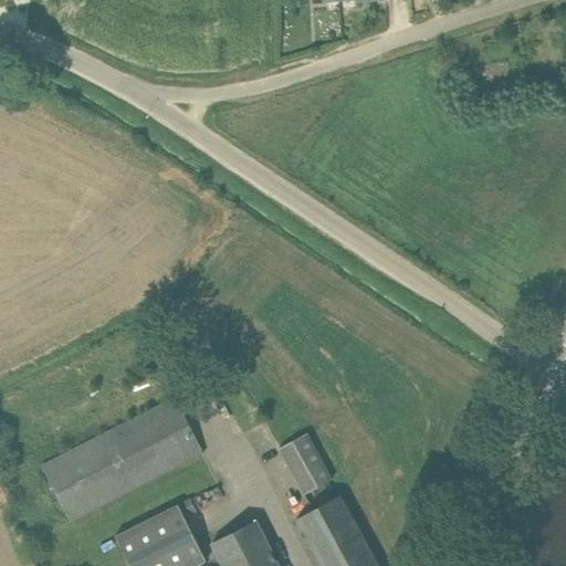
[(42,465),(70,521),(203,452),(184,413),(194,408),(186,392),(42,465)]
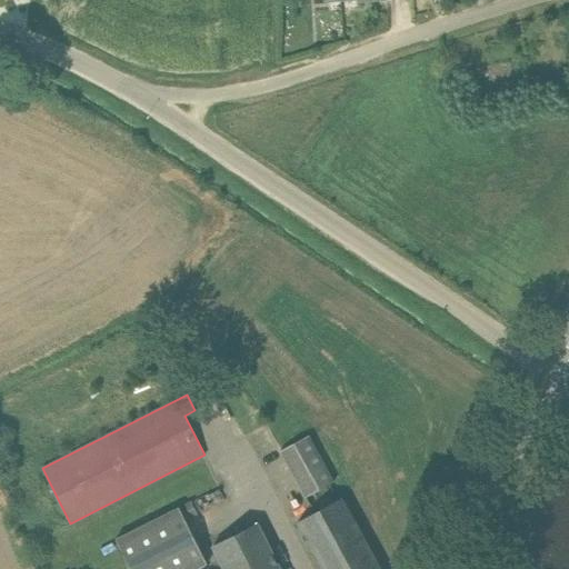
[(281,450),(307,497),(333,482),(308,436),(281,450)]
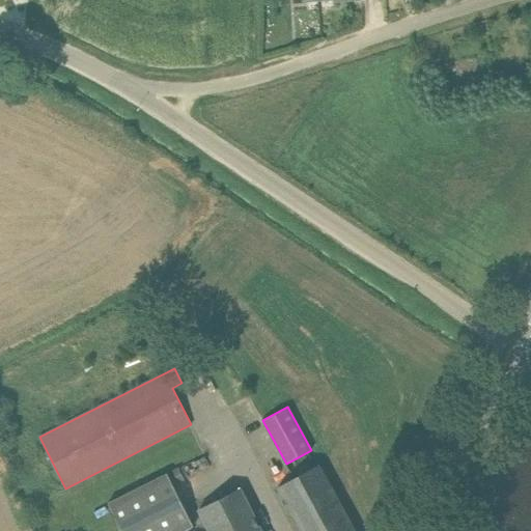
[(279,486),(303,530),(356,530),(319,464),(279,486)]
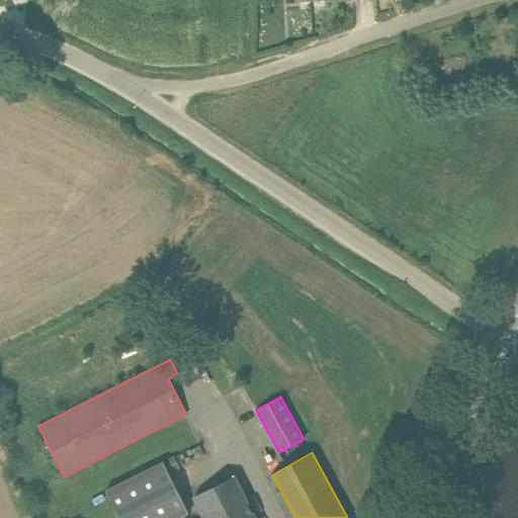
[(105,491),(118,517),(177,517),(189,512),(169,472),(180,467),(174,456),(105,491)]
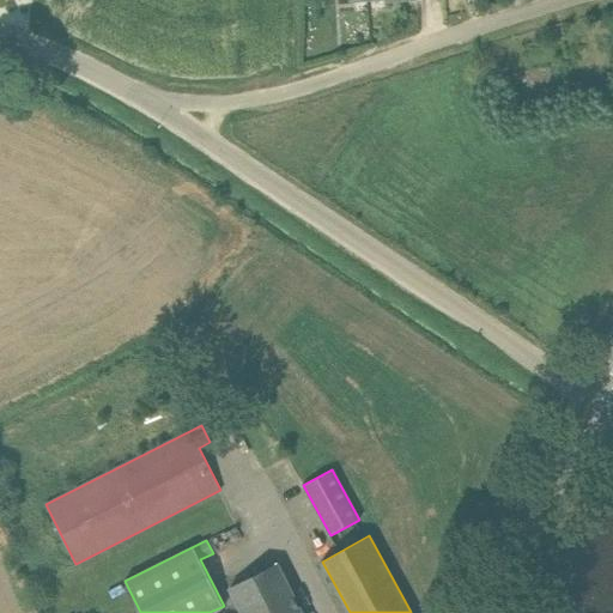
[(301,612),(277,564),(230,587),(242,612),(301,612)]
